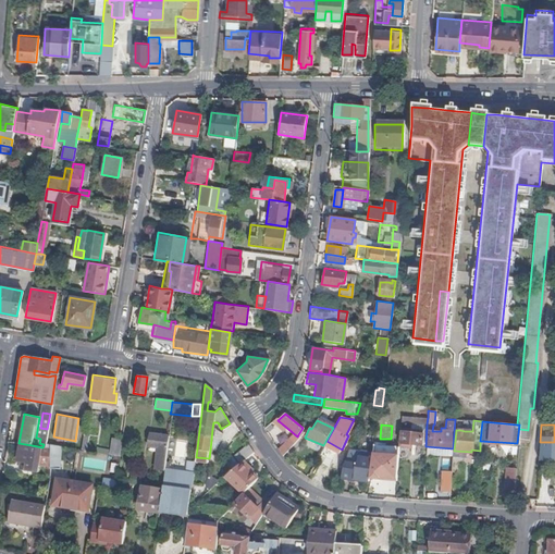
[(399,428),(397,447),(410,448),(410,445),(420,446),(421,429),(399,428)]
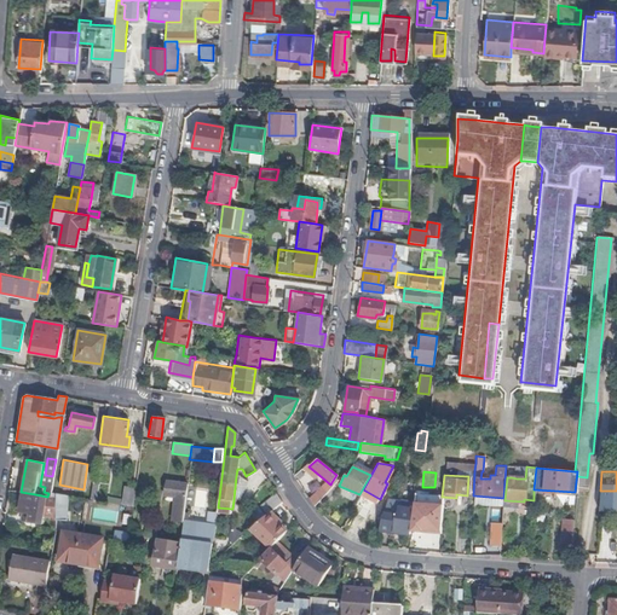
[(236,476),(234,500),(240,500),(249,482),(241,476),(236,476)]
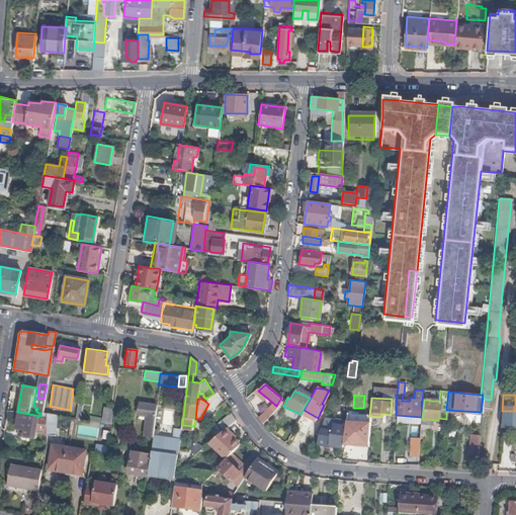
[(263,423),(276,406),(269,400),(256,414),(263,423)]
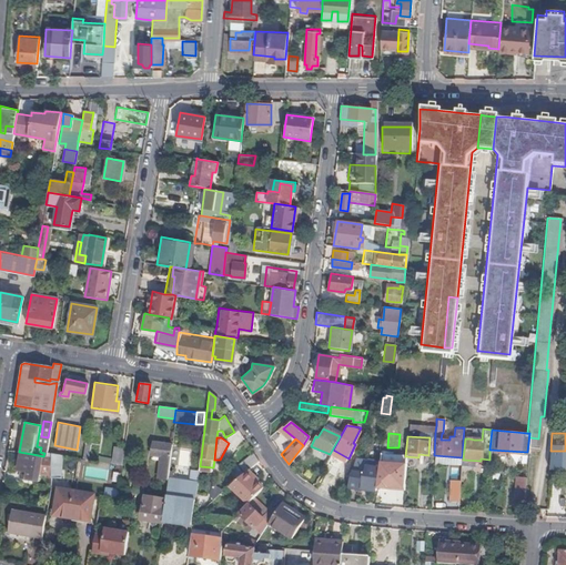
[(157,477),(167,478),(171,444),(152,442),(150,454),(159,456),(157,477)]
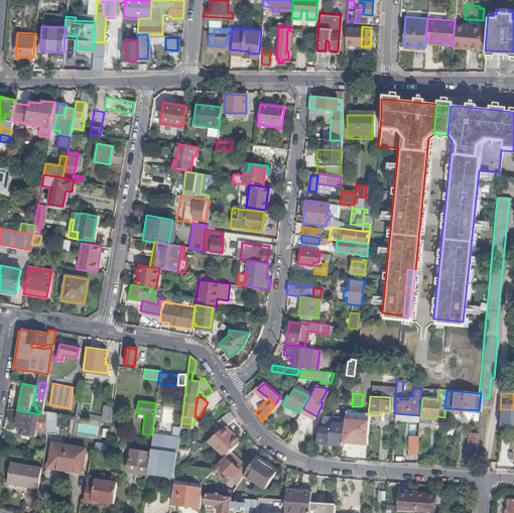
[(275,404),(262,421),(268,426),(283,408),(276,402),(275,404)]
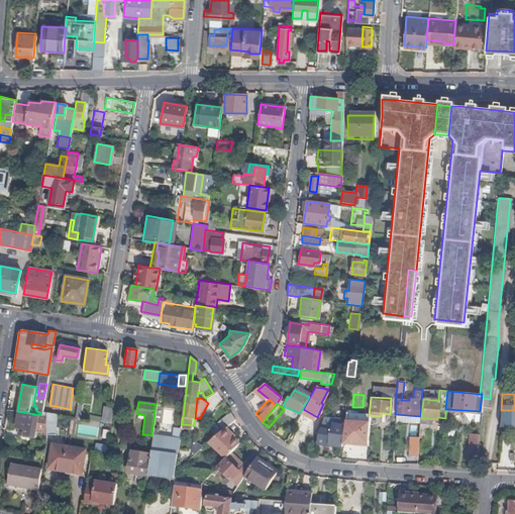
[(103,406),(101,420),(109,422),(112,407),(103,406)]
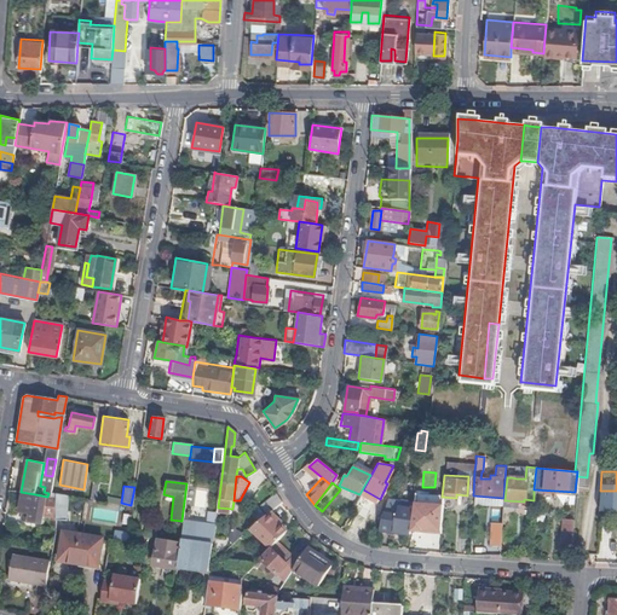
[(271,509),(282,499),(277,491),(249,512),(257,521),(269,511),(271,509)]
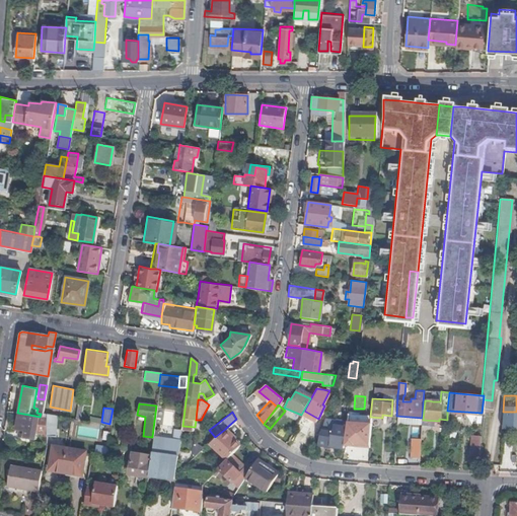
[(29,415),(17,413),(14,428),(18,429),(16,436),(33,439),(35,431),(46,433),(46,417),(40,417),(29,415)]
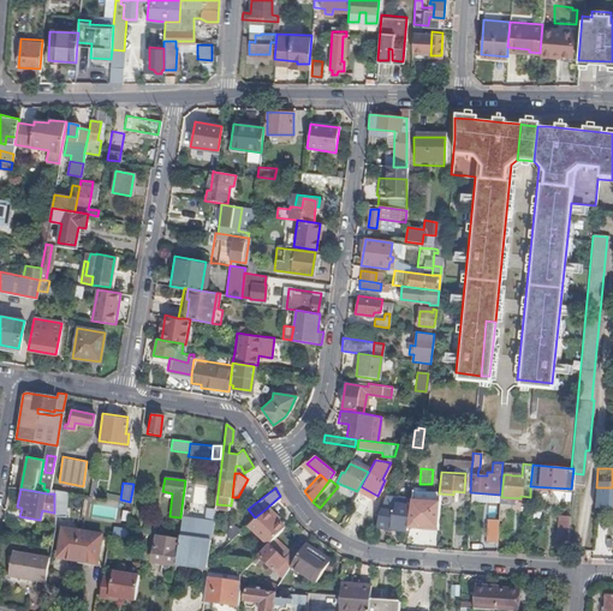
[(54,513),(54,515),(64,516),(69,491),(55,489),(54,493),(54,513)]
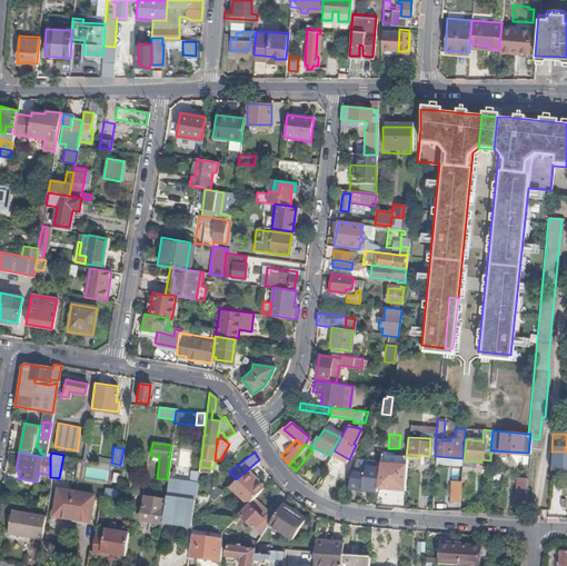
[(347,487),(375,492),(379,463),(367,462),(367,463),(355,460),(347,487)]
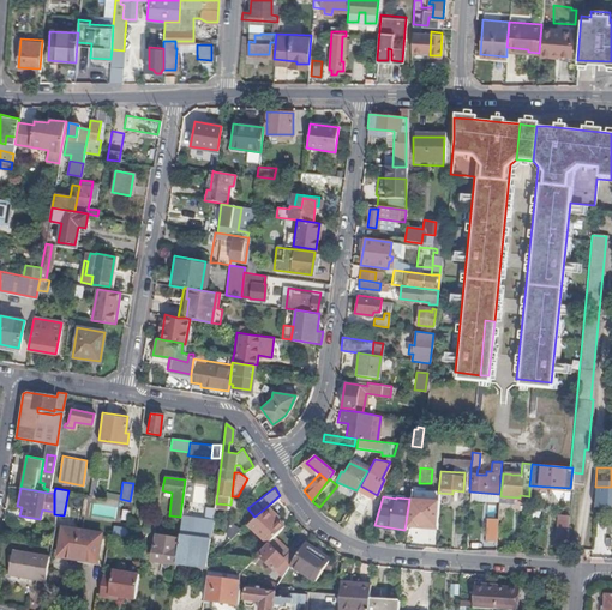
[(267,507),(277,518),(280,515),(269,505),(267,507)]
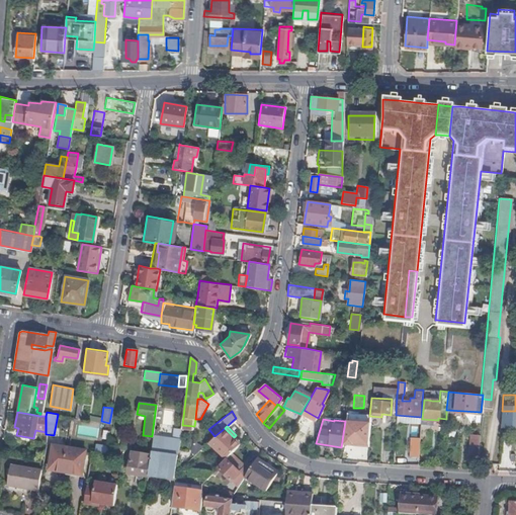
[(207,442),(225,459),(240,443),(234,437),(225,428),(215,436),(207,442)]
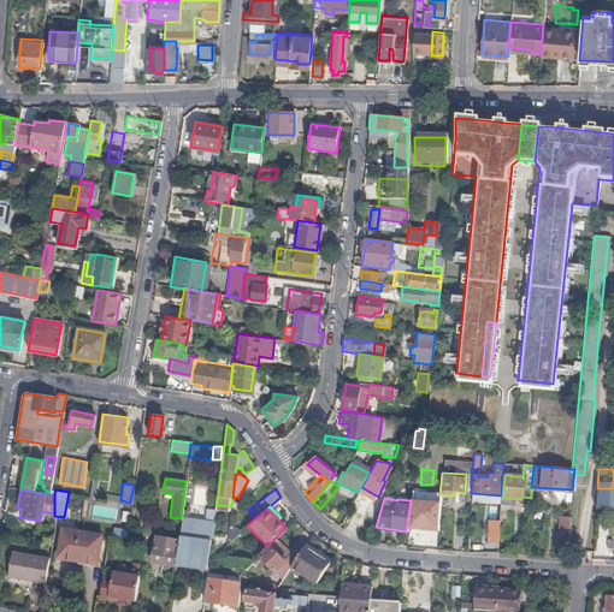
[(570,544),(572,514),(558,514),(556,542),(570,544)]
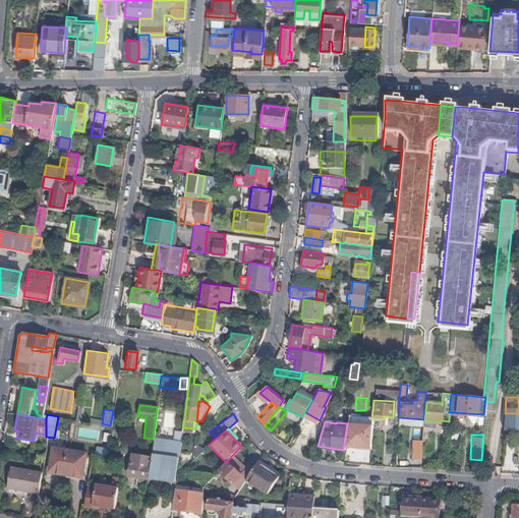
[(153,439),(152,446),(150,457),(147,476),(175,480),(179,443),(153,439)]
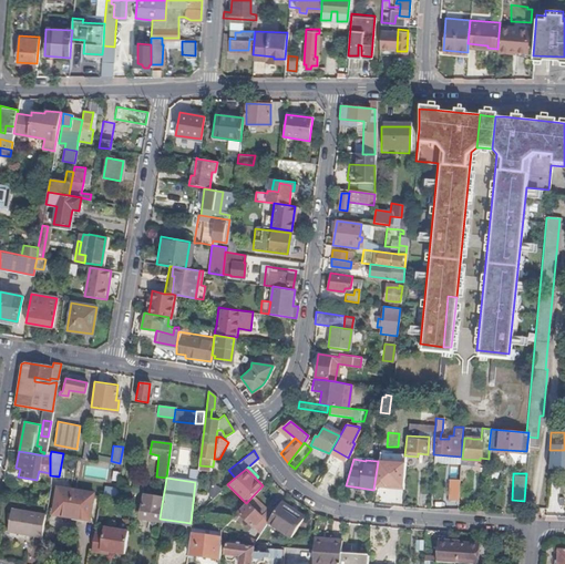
[(448,500),(456,501),(459,480),(450,480),(448,500)]
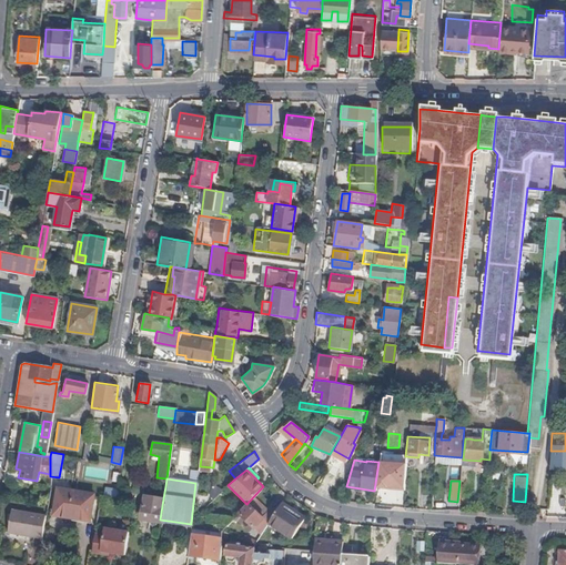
[(208,496),(211,500),(221,491),(211,483),(208,496)]
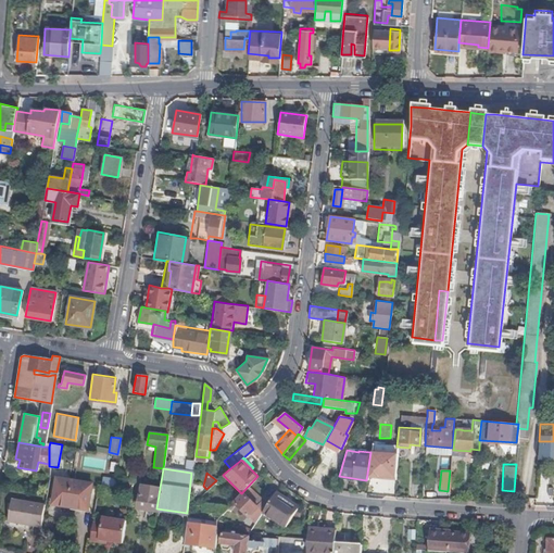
[(90,484),(55,477),(51,503),(87,508),(90,484)]
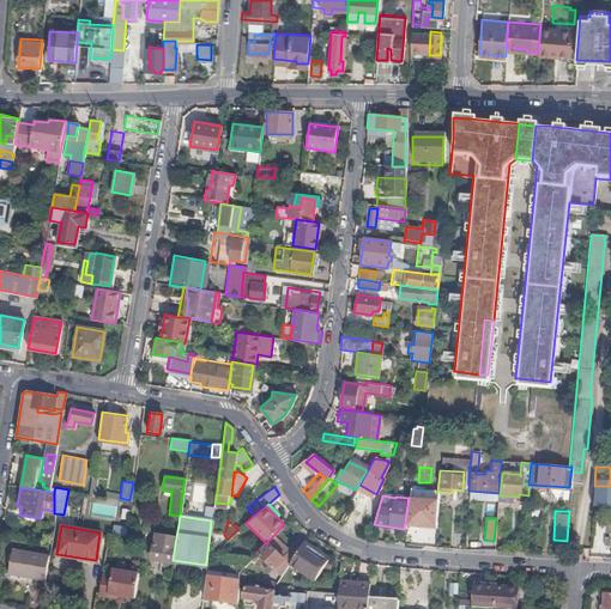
[(150,558),(173,562),(173,560),(176,537),(153,534),(150,558)]
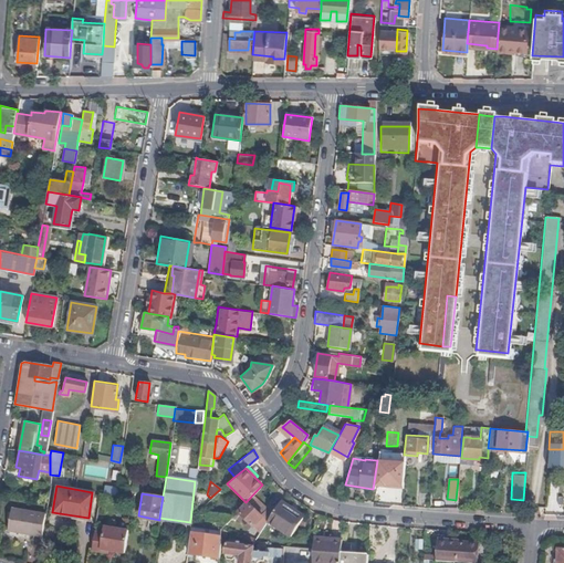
[(238,511),(253,525),(262,517),(260,513),(265,508),(253,496),(238,511)]
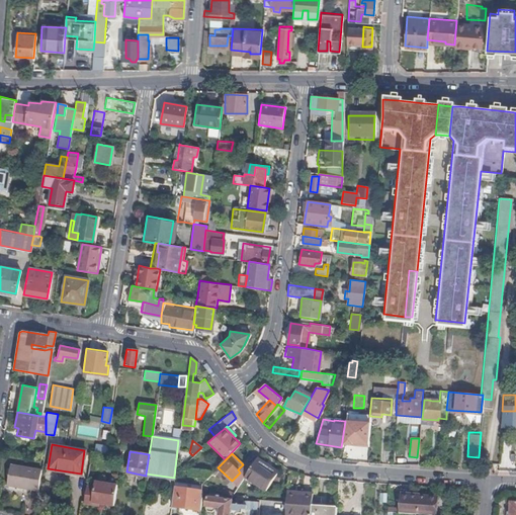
[(265,490),(267,487),(277,473),(256,458),(249,469),(245,476),(265,490)]
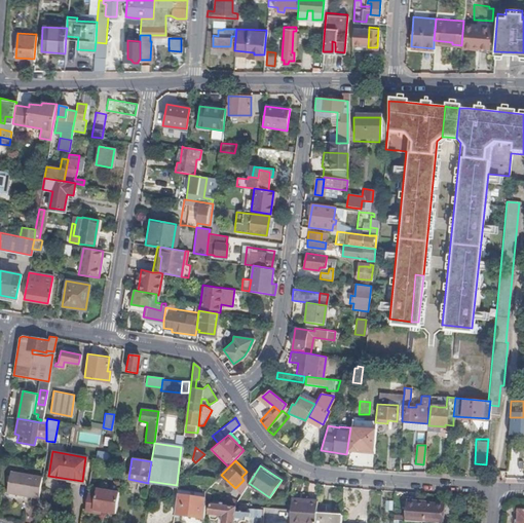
[(6,492),(38,497),(42,477),(10,471),(6,492)]
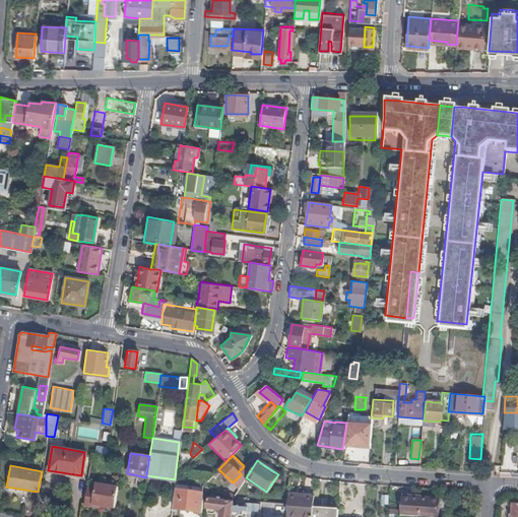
[(231,499),(231,498),(246,477),(250,471),(245,465),(244,466),(239,471),(241,474),(233,482),(221,495),(231,499)]
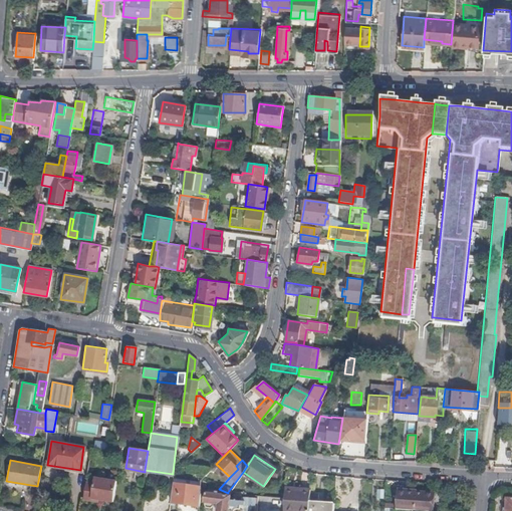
[(90,496),(110,500),(114,478),(94,474),(93,483),(90,496)]
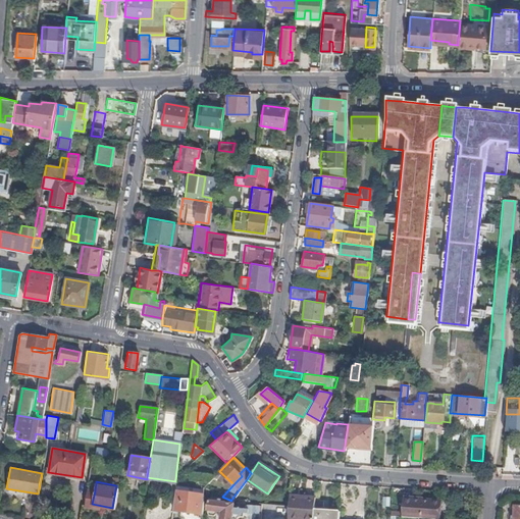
[(194,518),(201,518),(204,490),(176,486),(172,510),(186,511),(185,516),(194,517),(194,518)]
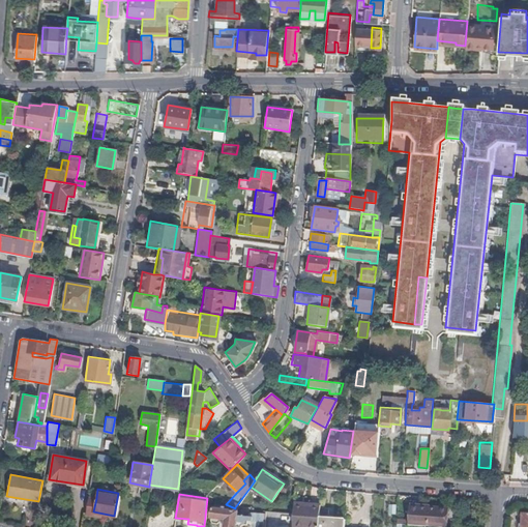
[(93,511),(96,498),(88,496),(85,514),(93,516),(93,511)]
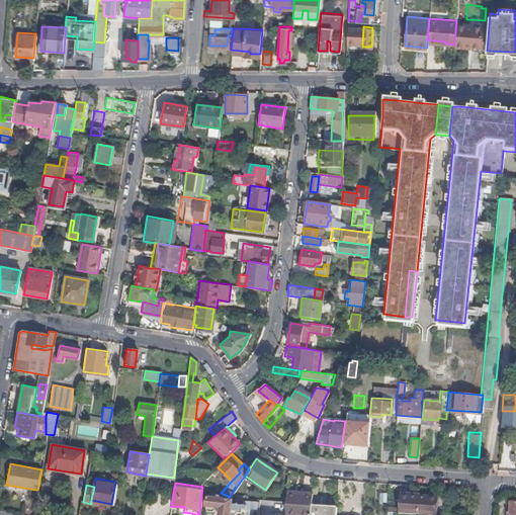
[(284,501),(282,514),(310,514),(311,505),(312,494),(297,492),(297,495),(285,495),(284,501)]
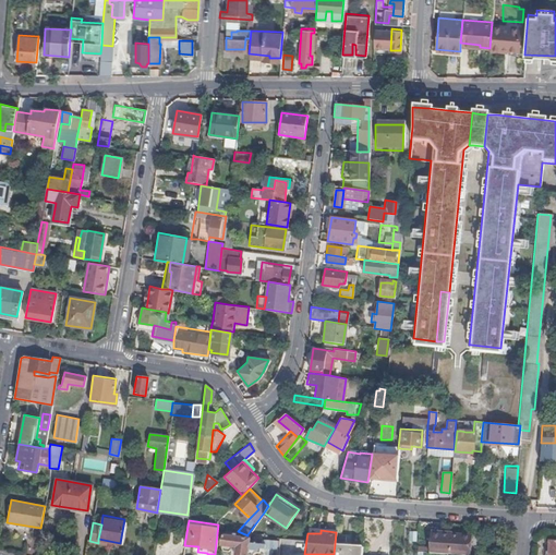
[(428,551),(469,554),(471,535),(446,533),(446,534),(438,534),(438,532),(430,531),(428,551)]
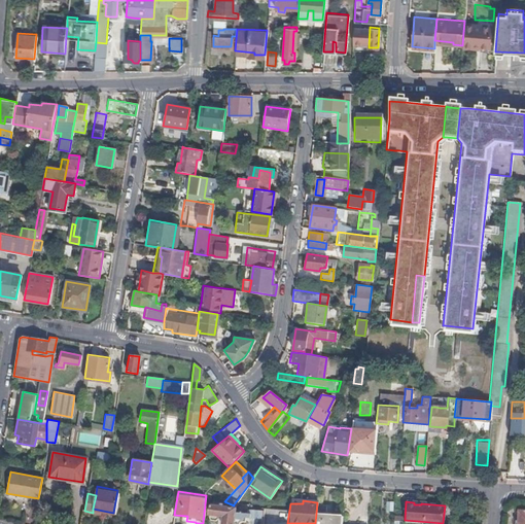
[(233,523),(234,523),(235,508),(210,503),(208,516),(210,519),(215,520),(218,517),(218,515),(222,516),(221,523),(233,523)]
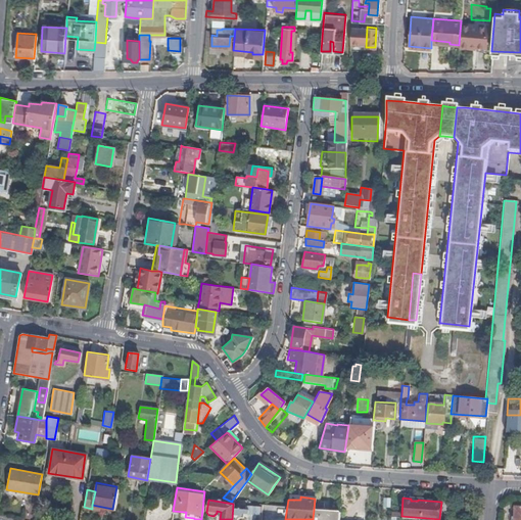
[(242,516),(246,516),(258,517),(259,504),(232,501),(232,502),(233,504),(232,519),(233,519),(236,519),(239,517),(242,516)]
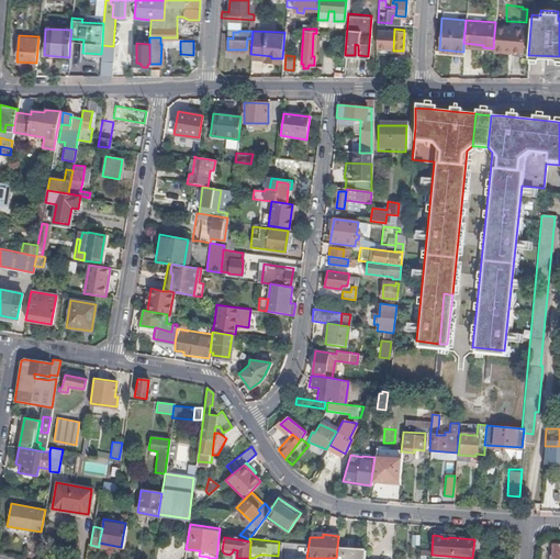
[(278,556),(277,558),(306,558),(309,544),(289,541),(279,541),(278,556)]
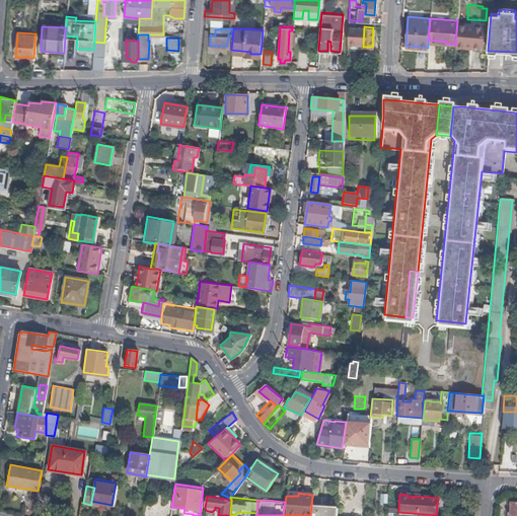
[(310,515),(335,515),(336,508),(311,506),(310,515)]
